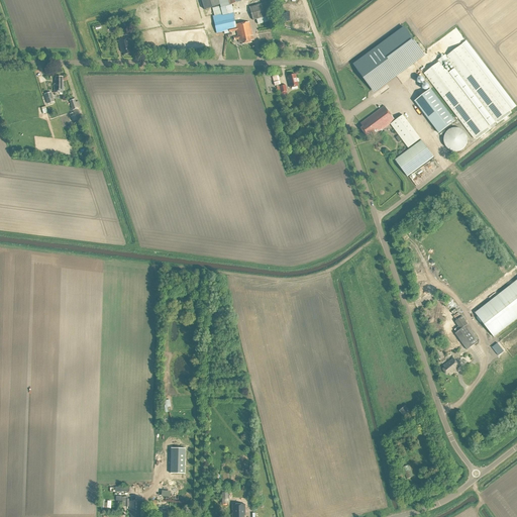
[(201,0),(204,10),(219,5),(217,0),(201,0)]
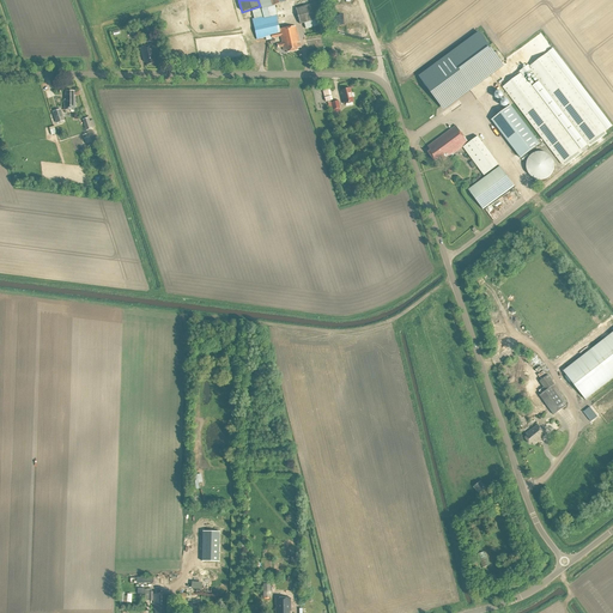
[(253,13),(253,14),(255,25),(258,38),(271,36),(272,38),(281,36),(283,43),(278,44),(278,48),(283,47),(284,50),(286,50),(287,53),(298,50),(297,49),(301,48),(299,43),(298,43),(296,26),(279,30),(278,23),(279,23),(278,19),(277,18),(274,6),(286,2),(285,0),(259,0),(263,12),(262,13),(261,7),(252,10),(253,13)]
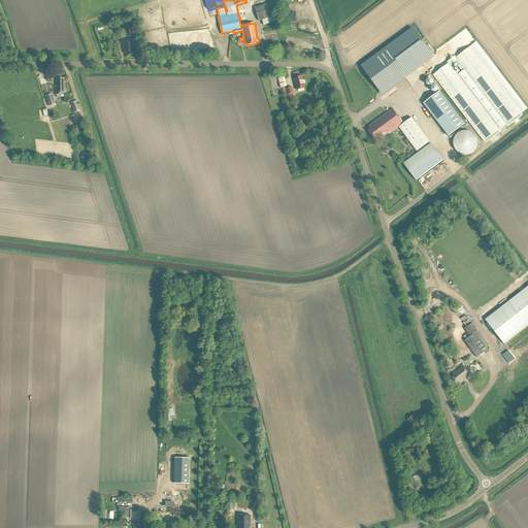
[(258,2),(254,3),(259,21),(262,21),(263,26),(281,20),(274,1),(259,6),(258,2)]
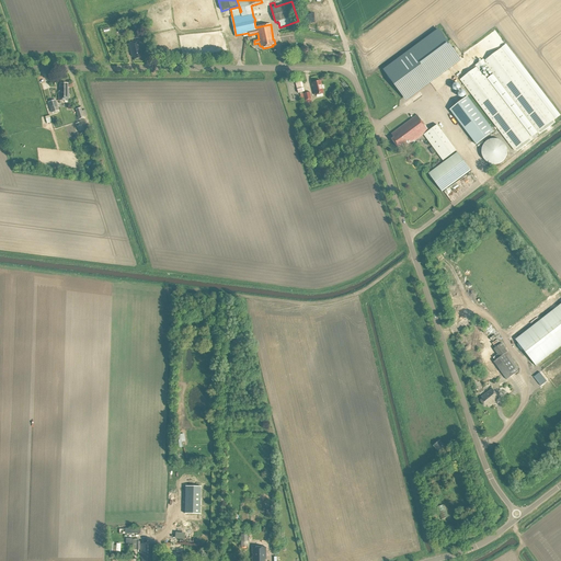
[(142,54),(139,41),(128,44),(132,57),(134,56),(135,59),(141,58),(140,55),(142,54)]
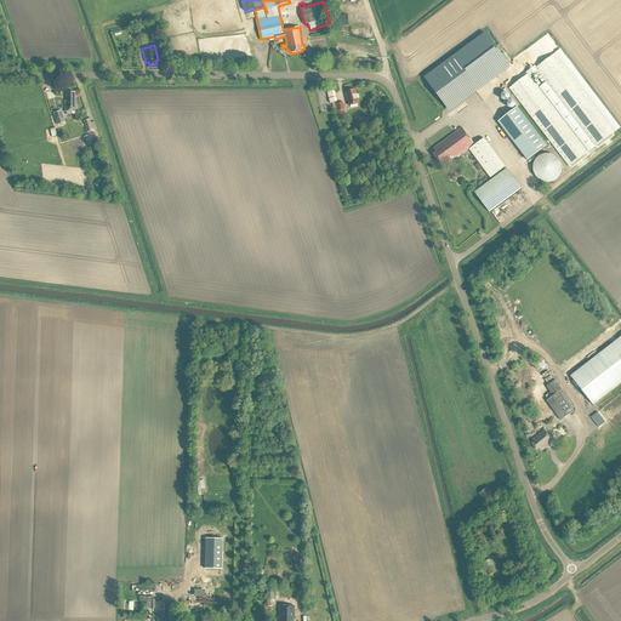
[(528,75),(510,89),(569,166),(588,152),(530,77),(537,72),(594,147),(614,132),(554,55),(536,68),(535,67),(527,73),(528,75)]
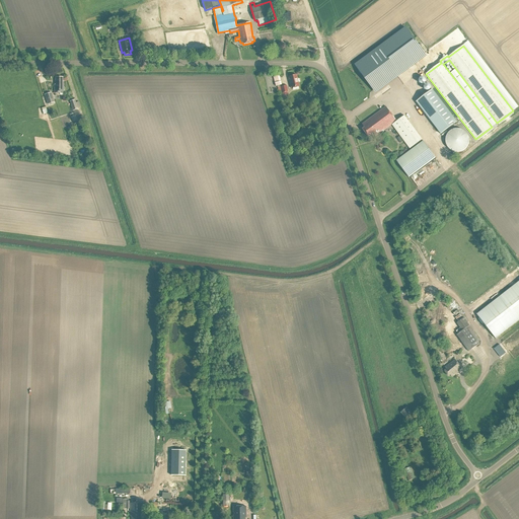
[(404,47),(365,77),(377,93),(417,63),(404,47)]
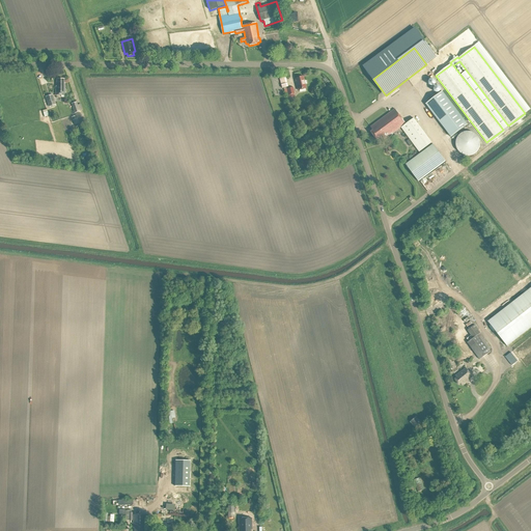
[(298,90),(306,88),(302,77),(301,77),(301,76),(296,77),(296,78),(295,79),(298,90)]
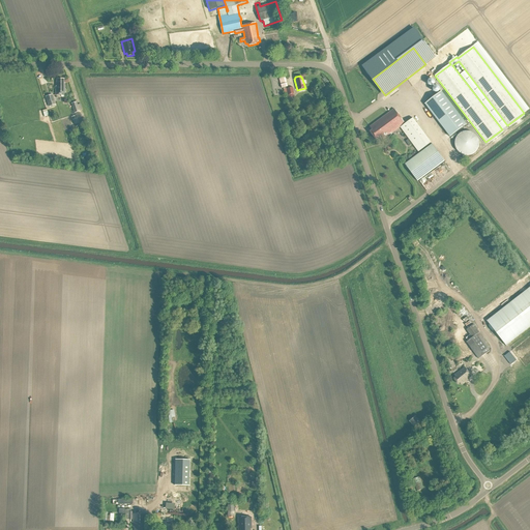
[(282,87),(288,86),(285,77),(278,79),(282,87)]
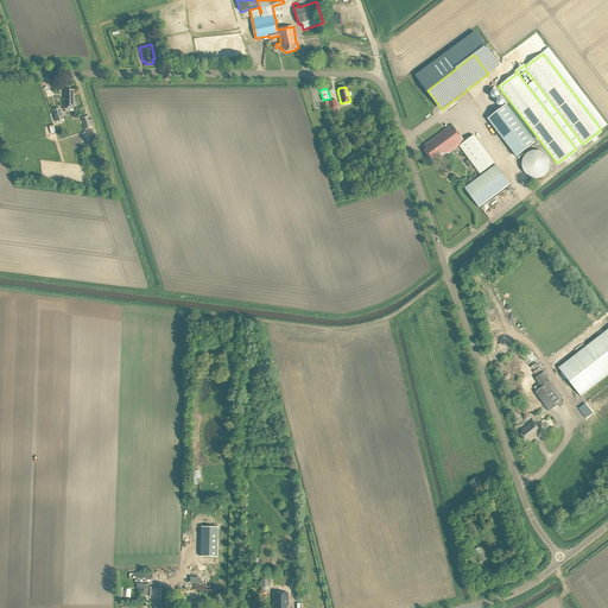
[(74,96),(74,92),(65,92),(65,100),(64,100),(64,109),(75,109),(75,102),(74,103),(74,100),(75,100),(75,96),(74,96)]
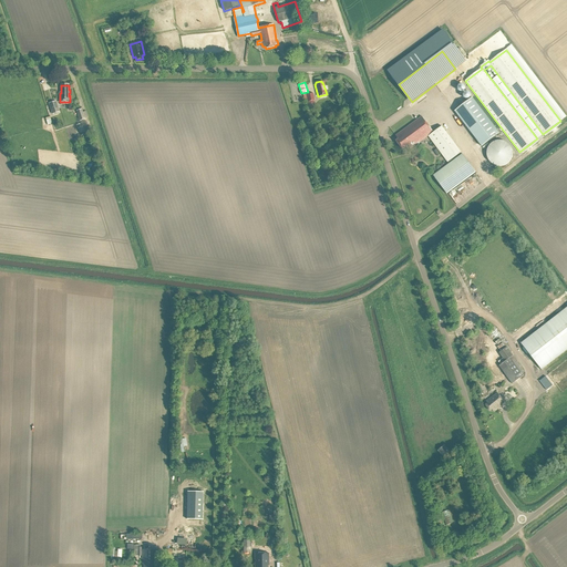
[(455,112),(472,133),(482,147),(500,133),(473,98),(455,112)]
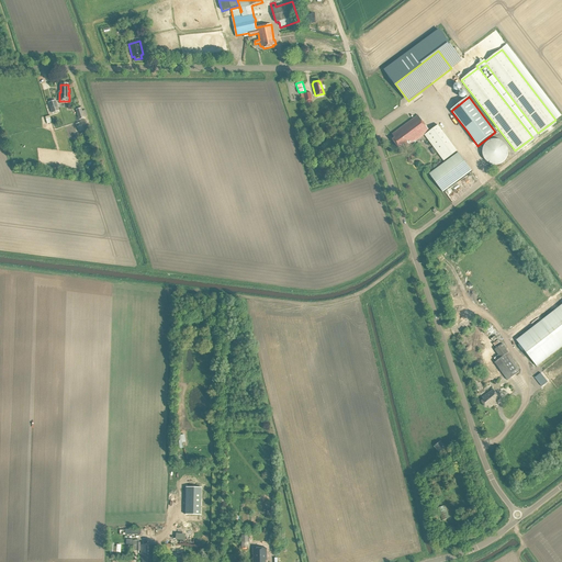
[(56,100),(48,102),(52,113),(59,111),(56,100)]
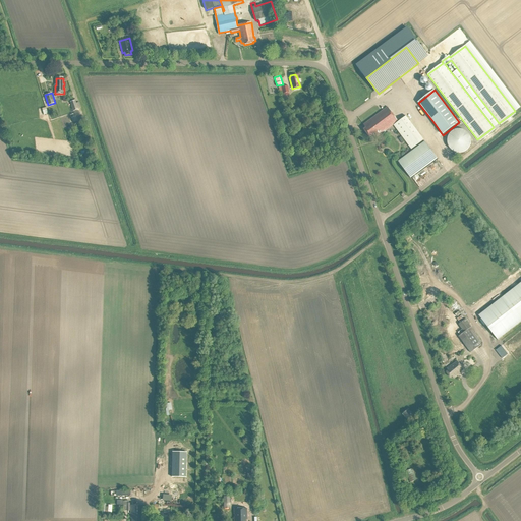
[(396,123),(397,123),(394,125),(411,150),(424,140),(407,116),(399,122),(388,107),(363,125),(366,128),(364,129),(369,137),(375,133),(378,136),(382,132),(383,133),(396,123)]
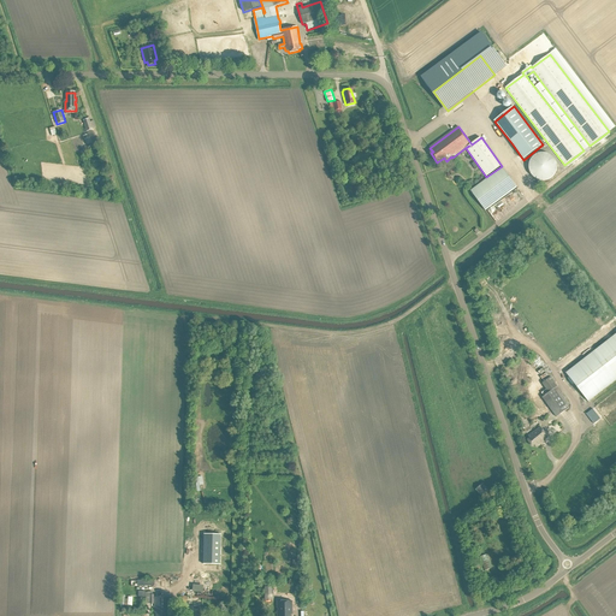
[(345,137),(350,147),(355,144),(350,134),(345,137)]
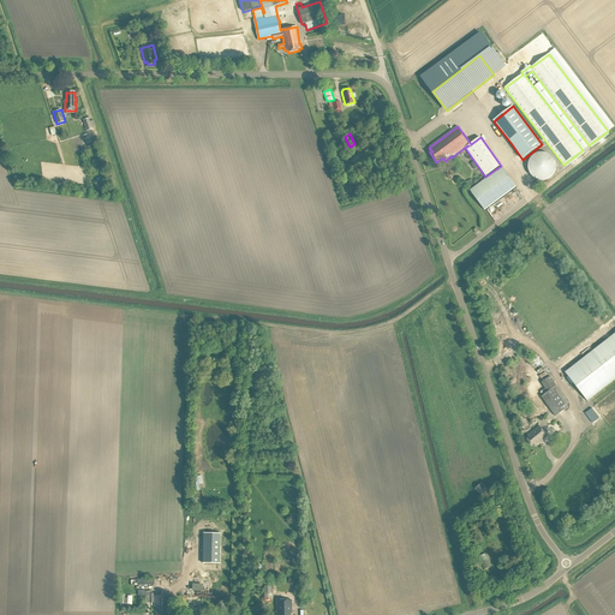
[(551,175),(554,171),(555,167),(555,162),(553,159),(549,155),(544,154),(541,153),(536,155),(532,157),(530,161),(529,166),(530,171),(531,174),(535,178),(539,179),(544,179),(548,178),(551,175)]
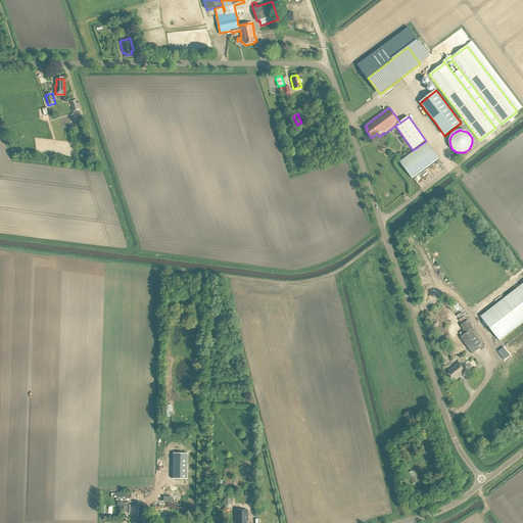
[(412,179),(439,159),(427,142),(399,161),(412,179)]
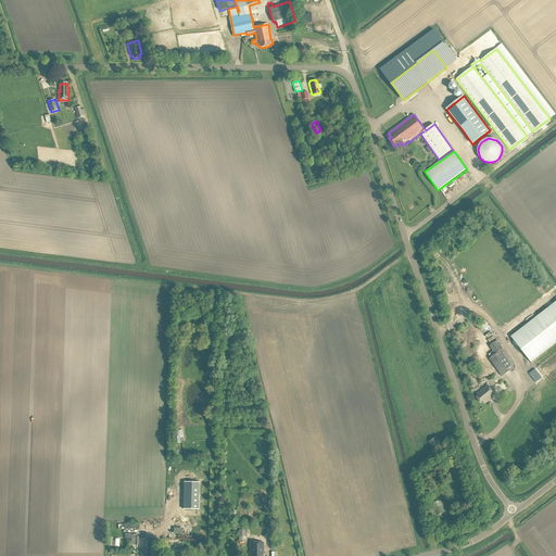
[(555,301),(510,337),(531,363),(555,343),(555,301)]
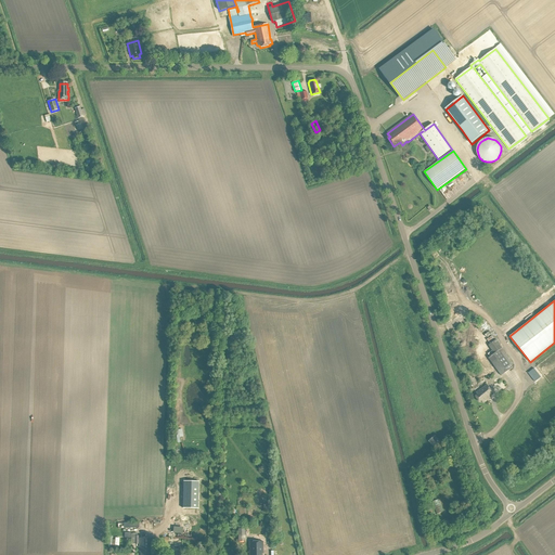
[(502,376),(512,369),(500,350),(502,349),(495,340),(489,346),(494,353),(489,358),(502,376)]
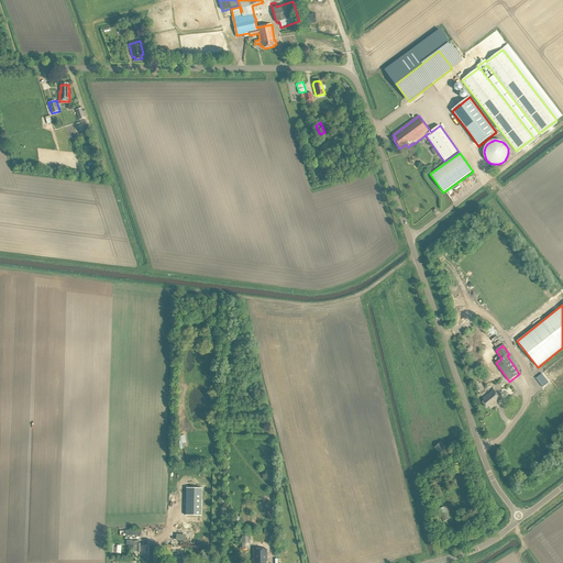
[(543,387),(549,383),(542,374),(536,378),(543,387)]
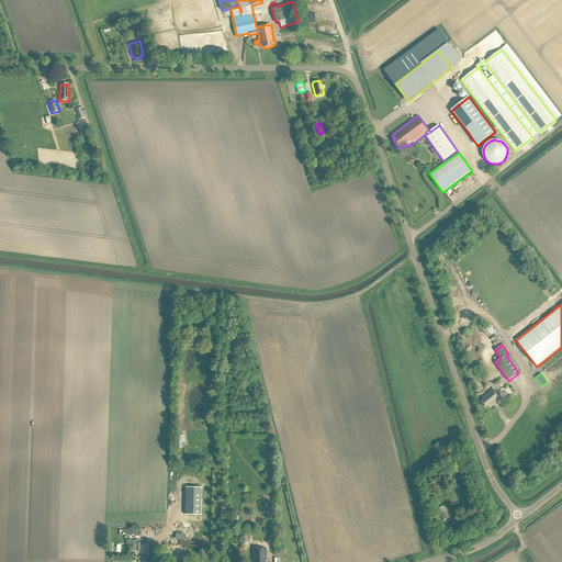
[(501,400),(493,390),(482,398),(483,400),(481,402),(485,407),(487,406),(489,407),(501,400)]
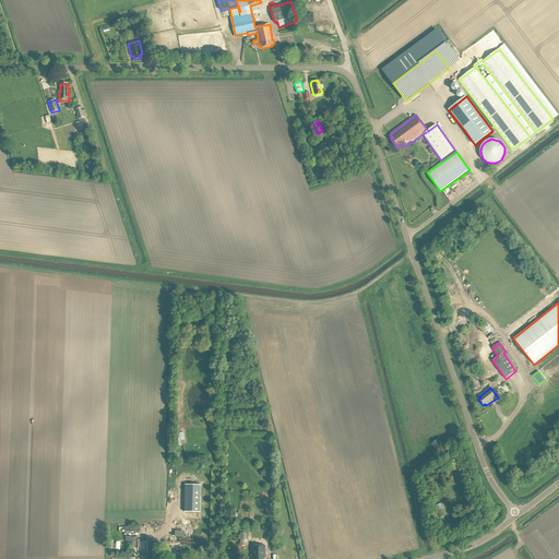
[(444,448),(438,439),(432,444),(439,452),(444,448)]
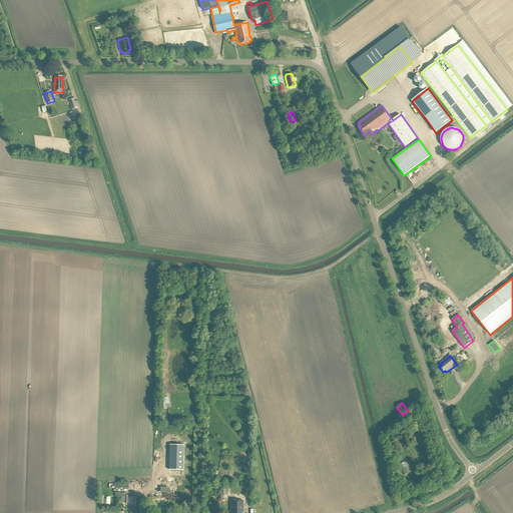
[(169,444),(169,469),(183,470),(183,445),(169,444)]
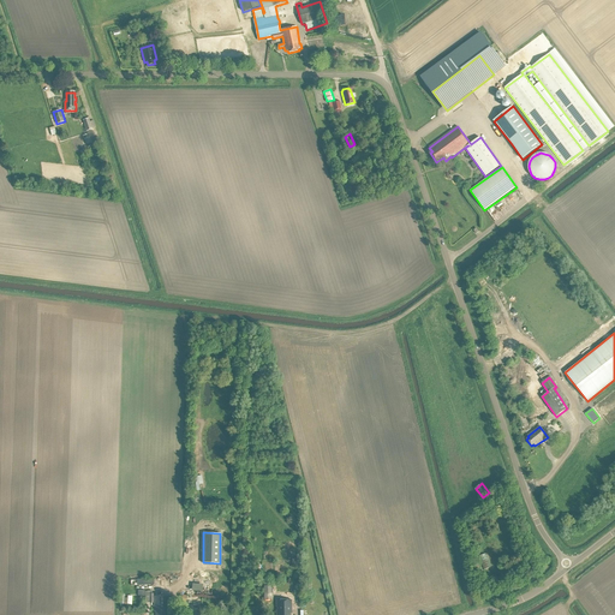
[(488,553),(481,554),(484,568),(491,567),(488,553)]
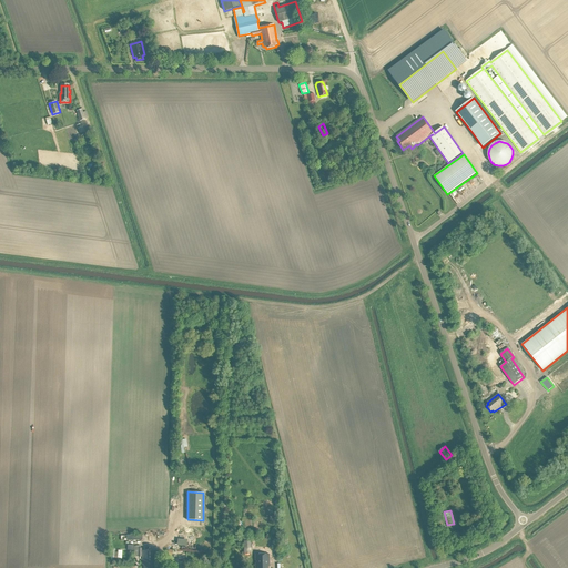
[(156,567),(158,550),(142,550),(142,548),(134,548),(134,557),(141,557),(141,560),(142,560),(142,565),(143,565),(143,567),(156,567)]
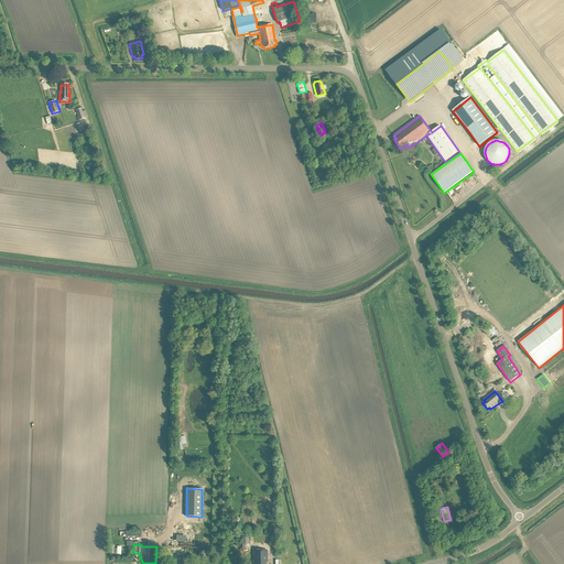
[(267,562),(267,551),(253,551),(253,563),(264,563),(266,562),(267,562)]
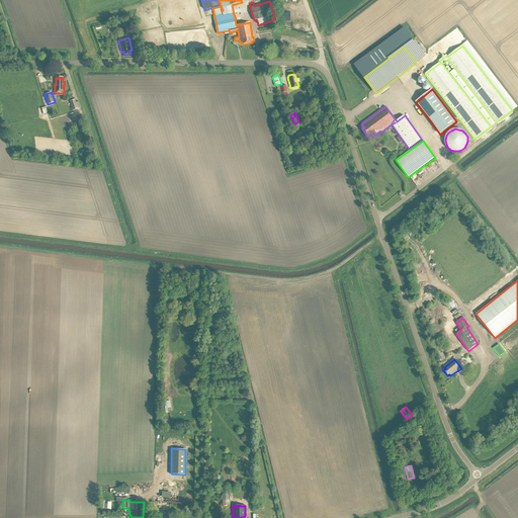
[(156,507),(156,510),(156,517),(164,517),(165,517),(166,517),(166,510),(160,510),(160,507),(156,507)]
